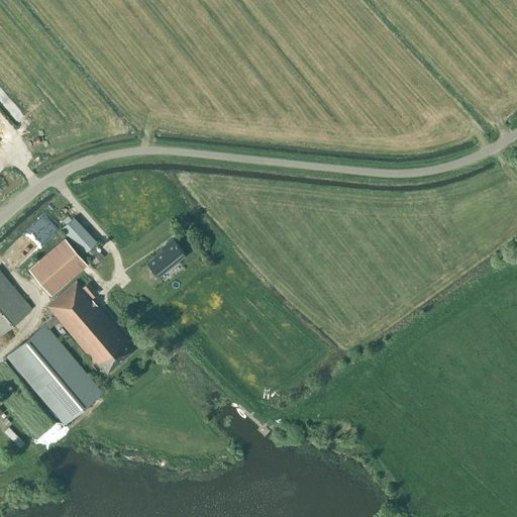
[(84,252),(95,264),(103,255),(92,244),(96,240),(74,217),(62,228),(84,252)]
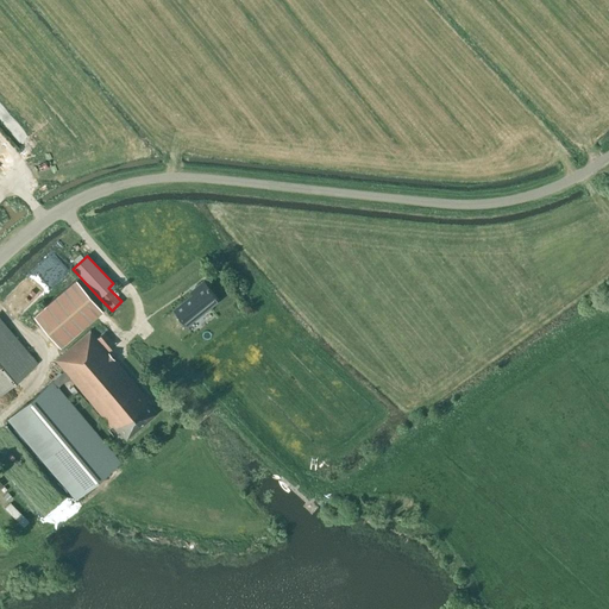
[(102,309),(87,293),(76,280),(33,316),(60,346),(102,309)]
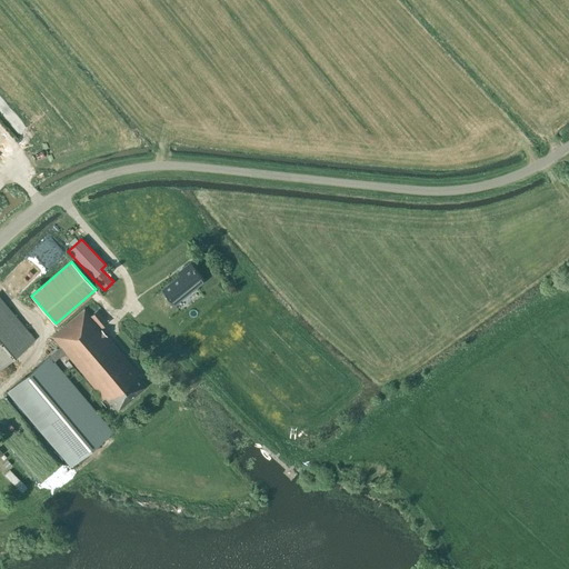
[(175,302),(205,280),(191,262),(183,269),(185,271),(163,288),(165,289),(162,291),(171,303),(173,301),(175,302)]
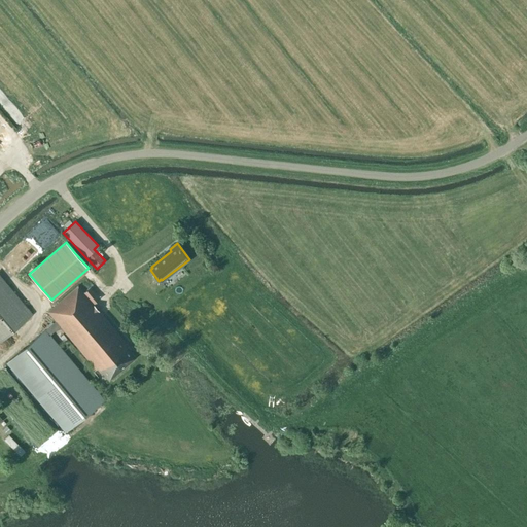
[(0,275),(0,340),(32,314),(0,275)]
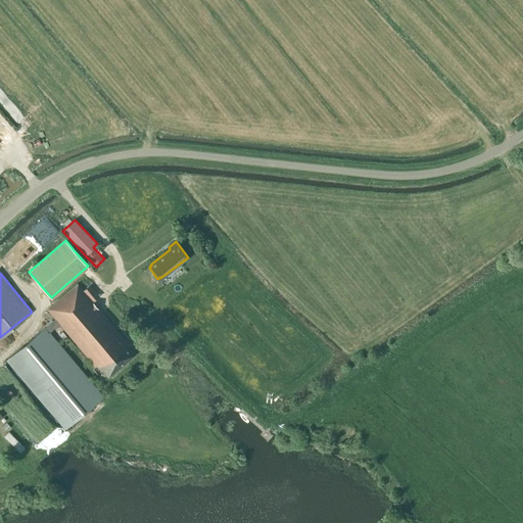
[(97,365),(126,341),(92,301),(98,295),(89,284),(83,289),(78,284),(47,310),(55,319),(59,324),(95,367),(97,365)]
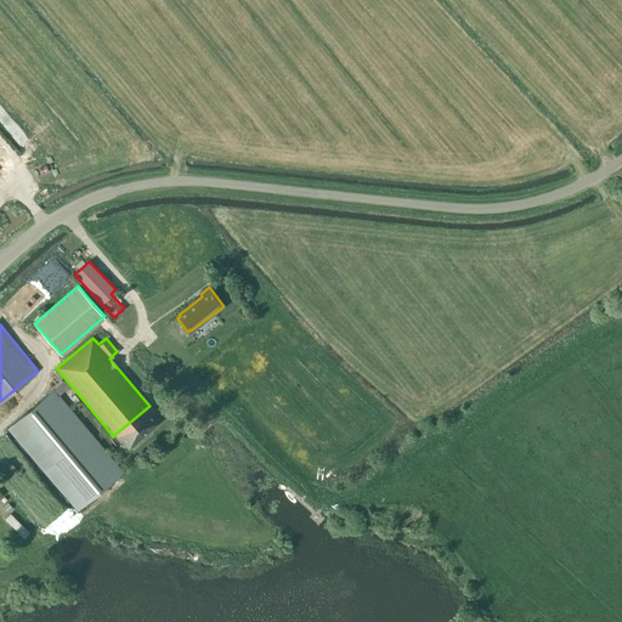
[(71,385),(66,379),(7,428),(74,510),(122,471),(58,395),(71,385)]
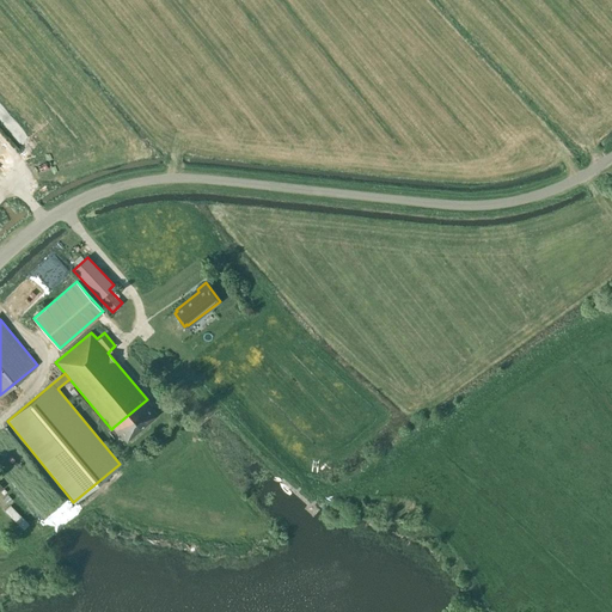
[(150,403),(147,399),(114,427),(126,440),(157,415),(148,404),(150,403)]
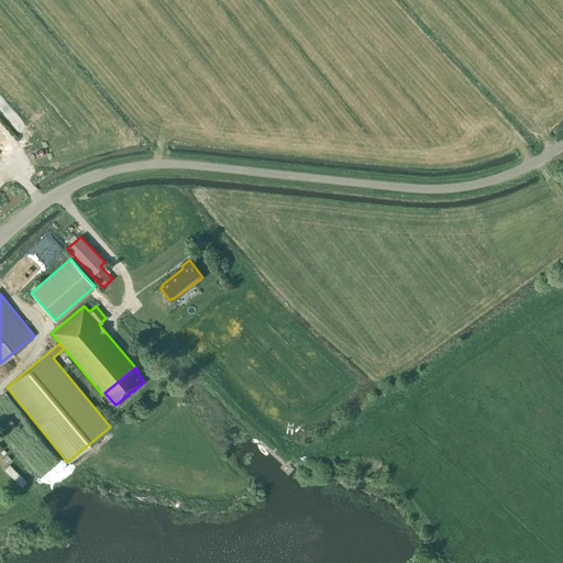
[(22,488),(29,482),(10,464),(3,472),(22,488)]
